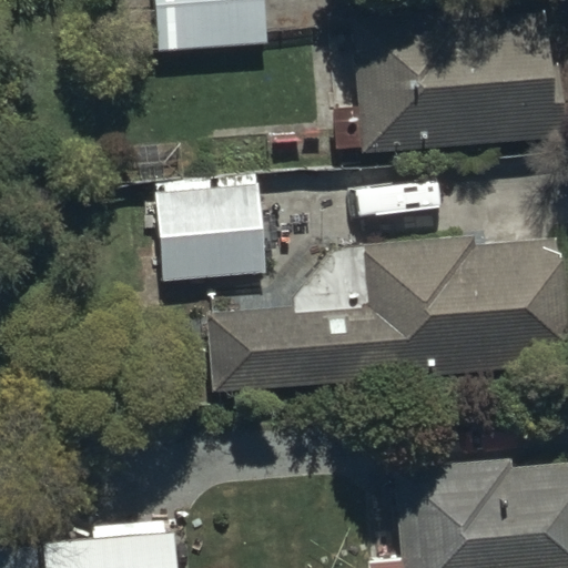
[(152,0),(155,49),(265,42),(262,0),(152,0)]
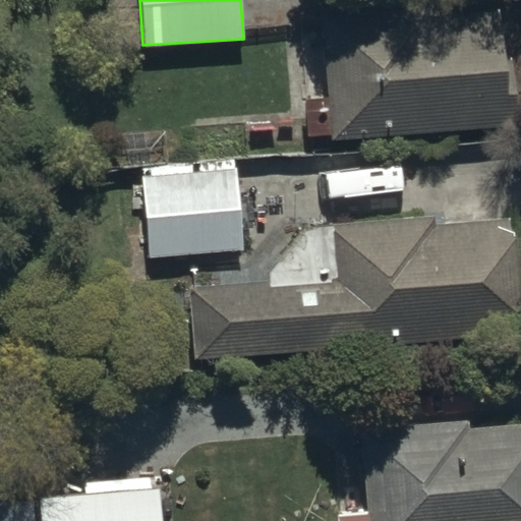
[(330,132),(331,136),(517,123),(514,85),(505,87),(500,13),(423,19),(422,8),(326,14),(332,98),(307,100),(309,133),(330,132)]
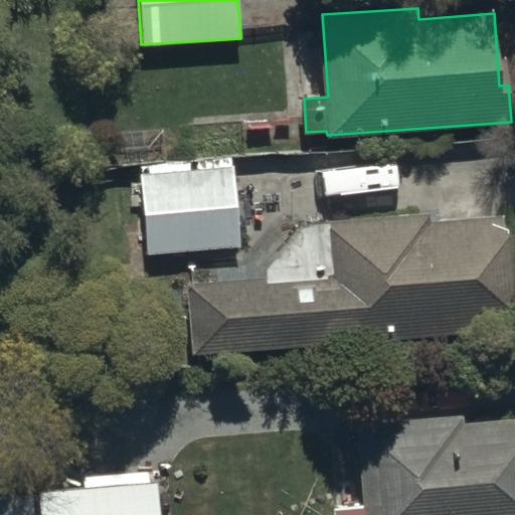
[(138,163),(145,252),(238,244),(232,156),(138,163)]
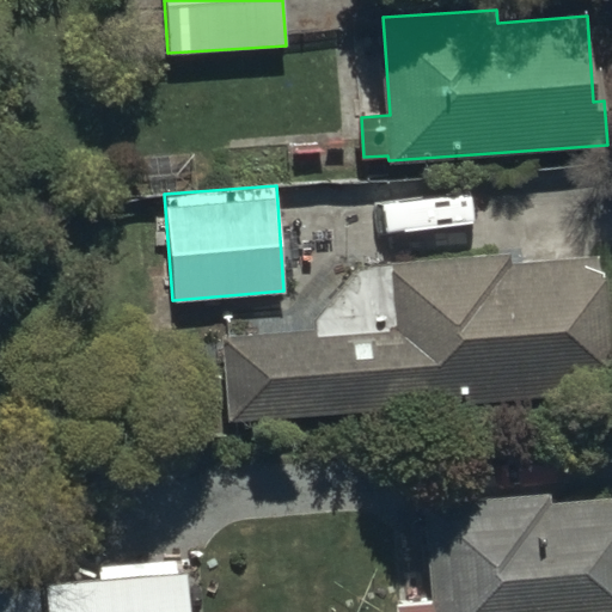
[(220,341),(225,415),(611,389),(611,369),(605,257),(506,263),(505,249),(395,256),(399,329),(220,341)]
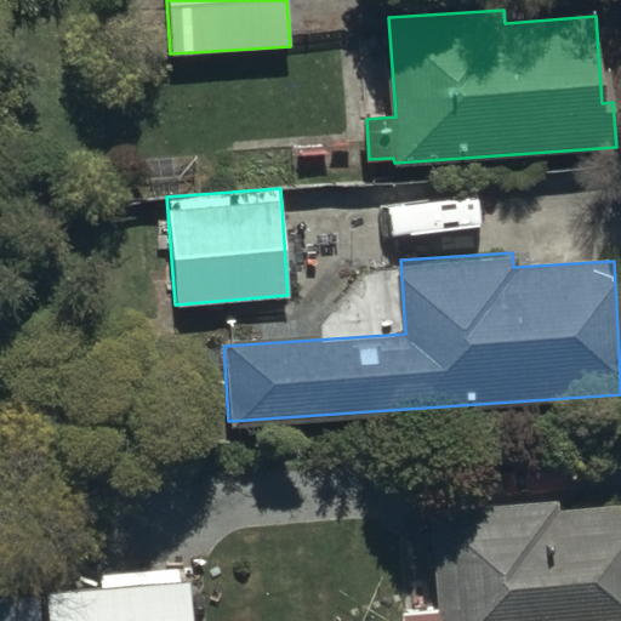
[(620,620),(620,505),(556,511),(554,497),(431,508),(439,608),(404,610),(404,620),(620,620)]
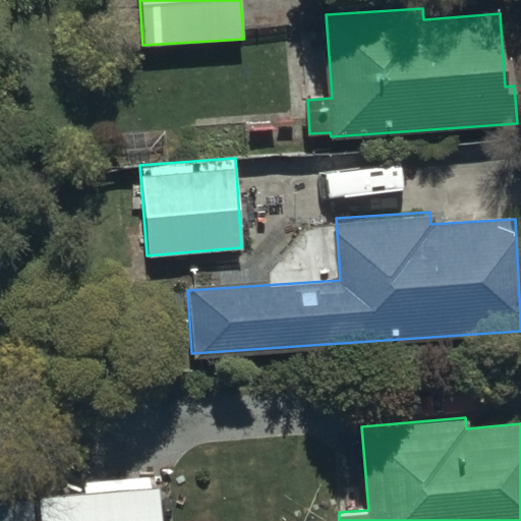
[(160,520),(158,488),(37,499),(38,520),(160,520)]
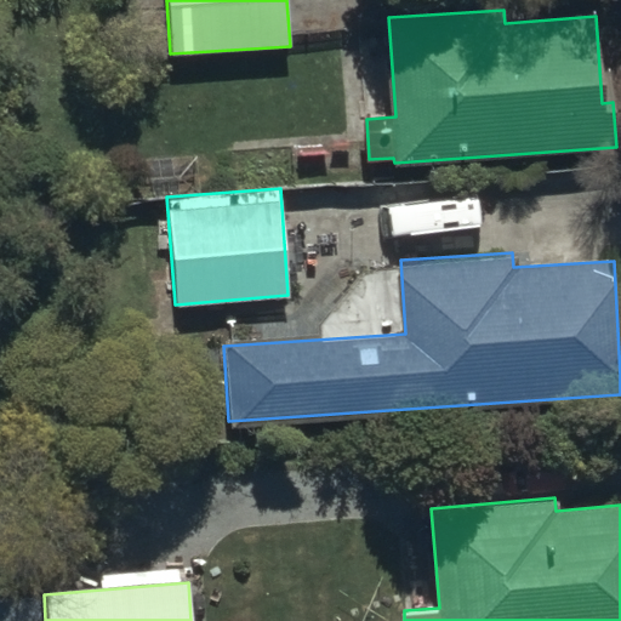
All buildings are outlined.
